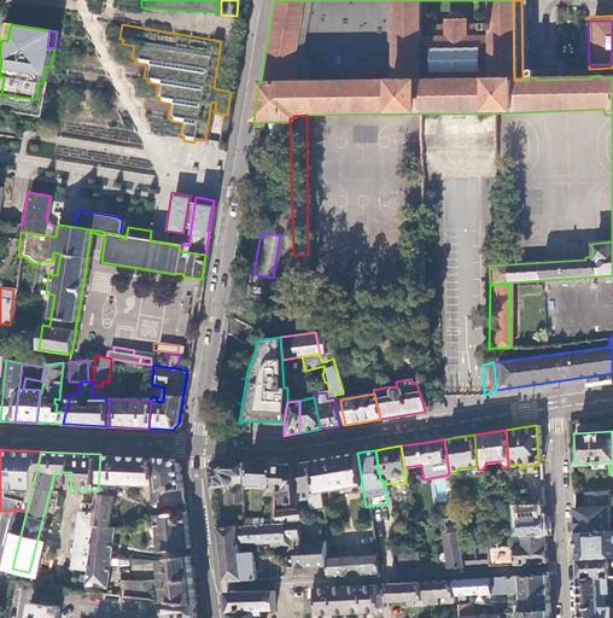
[(362,484),(357,453),(331,458),(311,461),(319,491),(362,484)]
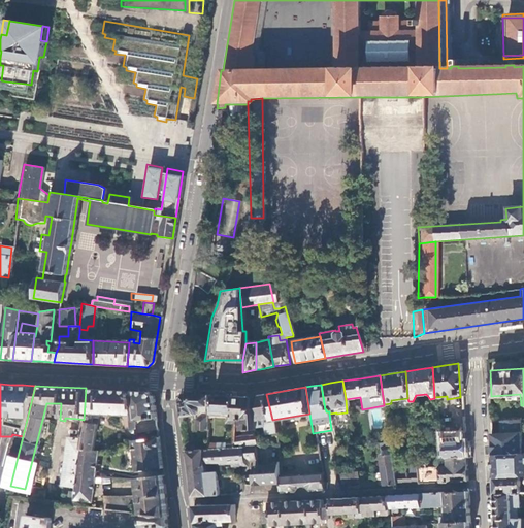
[(103,389),(86,388),(84,420),(80,439),(78,449),(92,450),(95,424),(91,424),(92,418),(88,417),(88,414),(126,416),(128,430),(129,433),(135,432),(134,421),(131,391),(103,389)]
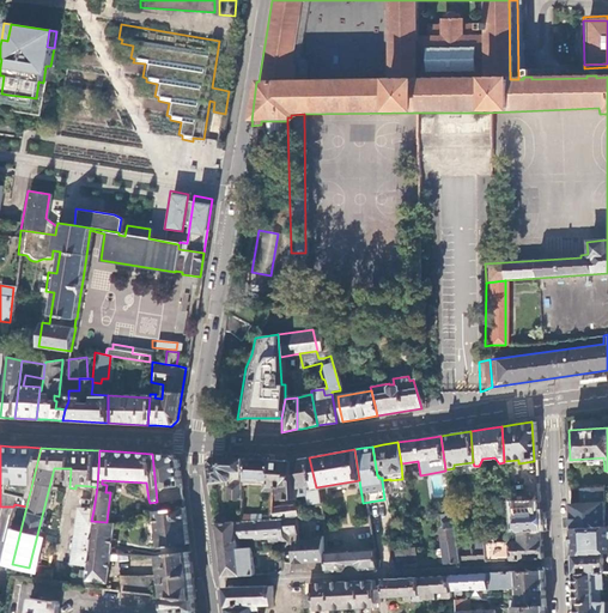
[(159,454),(152,454),(156,489),(180,485),(177,471),(176,461),(170,455),(159,454)]
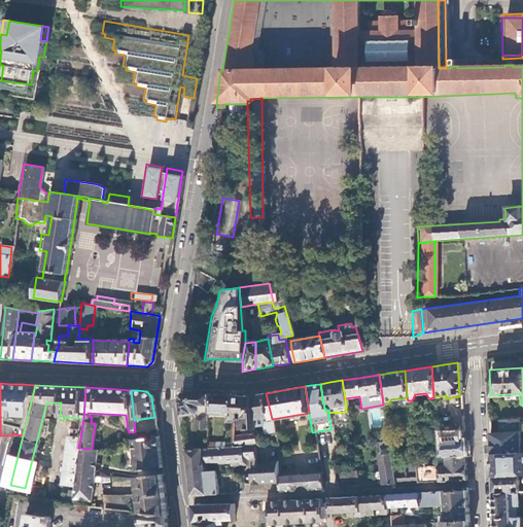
[(193,428),(206,428),(206,416),(206,412),(206,394),(181,393),(177,397),(178,409),(179,416),(190,414),(190,419),(194,419),(193,428)]
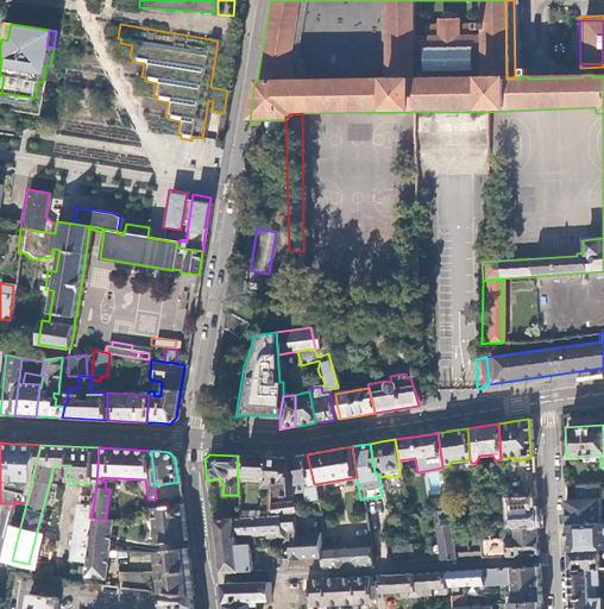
[(316,498),(314,484),(307,454),(296,456),(288,458),(291,491),(302,489),(304,501),(316,498)]
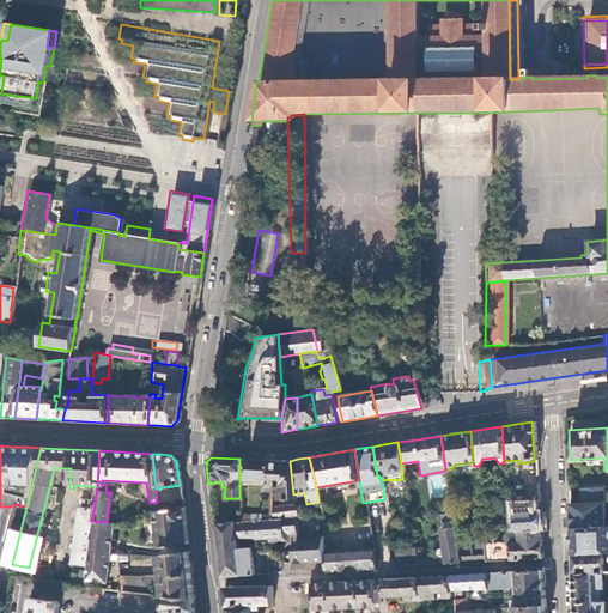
[(271,487),(271,460),(256,459),(239,459),(239,479),(260,480),(260,484),(260,491),(271,491),(271,487)]
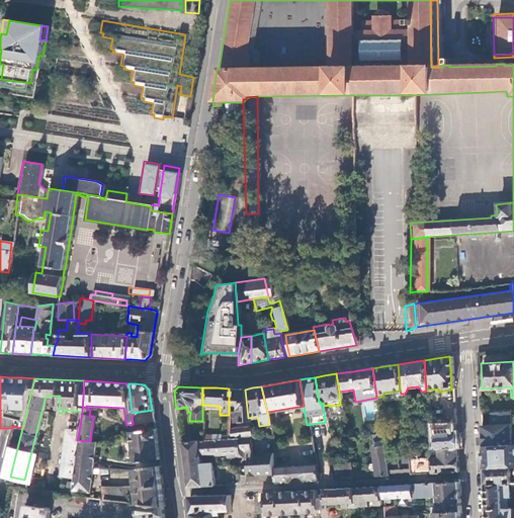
[(248,418),(245,390),(243,390),(235,389),(229,389),(229,412),(235,412),(235,413),(237,413),(237,422),(249,421),(248,418)]
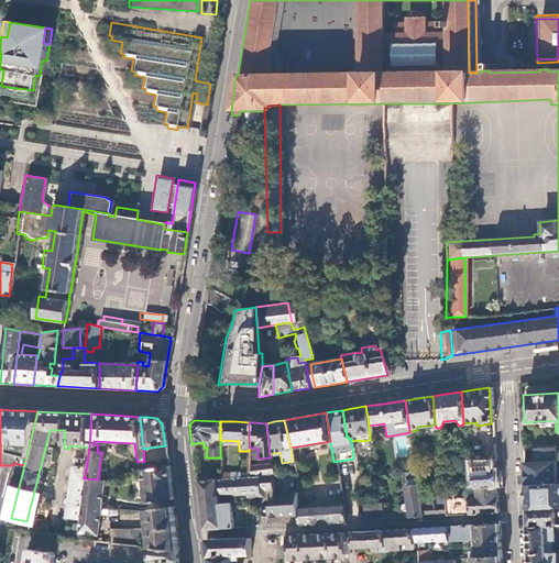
[(435,428),(436,428),(435,424),(417,427),(417,430),(418,435),(435,432),(435,428)]
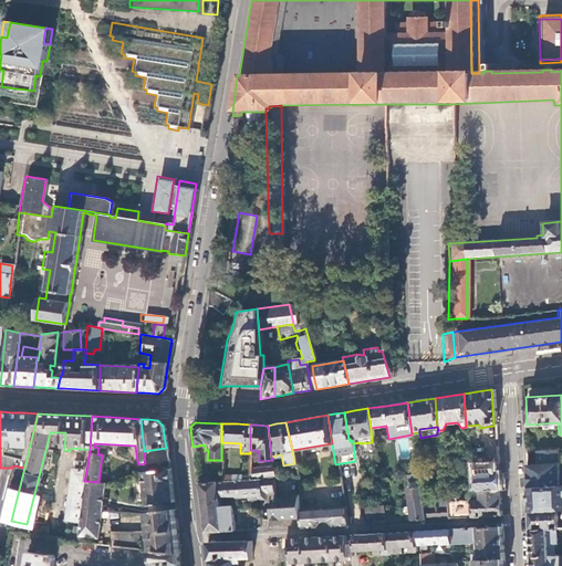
[(166,448),(144,451),(145,463),(167,460),(166,448)]
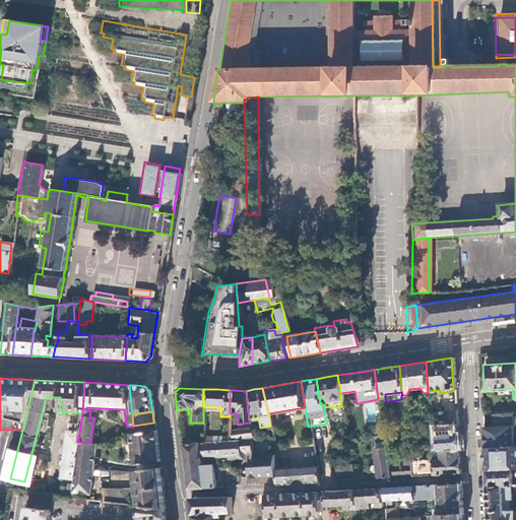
[(430,425),(430,434),(436,433),(437,451),(438,451),(456,449),(455,431),(455,424),(430,425)]
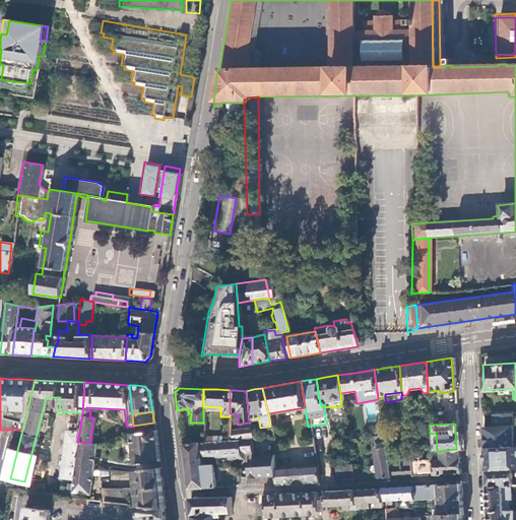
[(249,438),(251,438),(250,428),(229,430),(229,434),(229,440),(236,439),(249,438)]
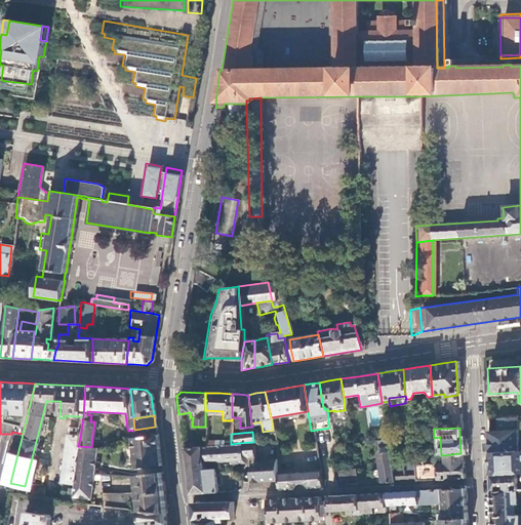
[(78,446),(80,437),(75,436),(66,435),(59,483),(73,484),(75,472),(78,446)]
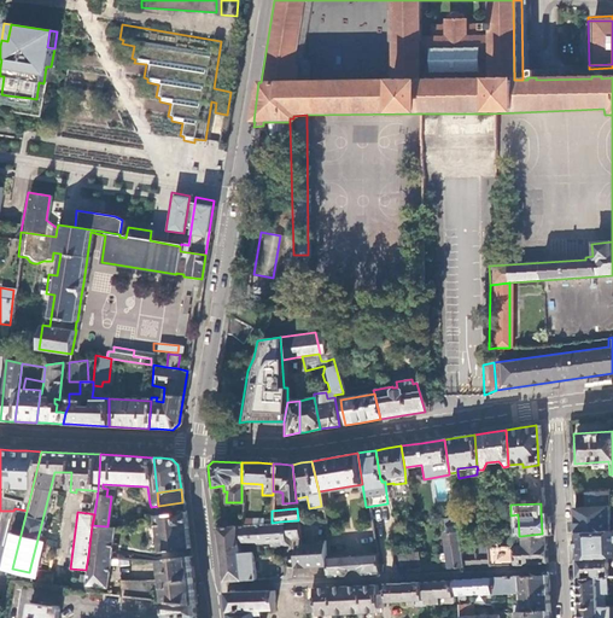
[(186,538),(184,512),(153,514),(158,552),(187,548),(186,538)]
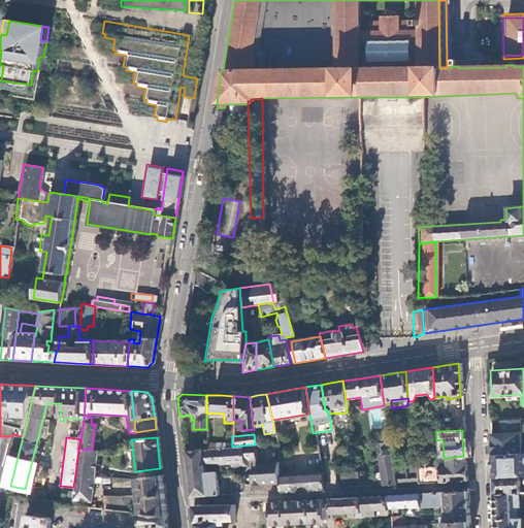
[(232,440),(205,442),(205,449),(232,447),(232,440)]
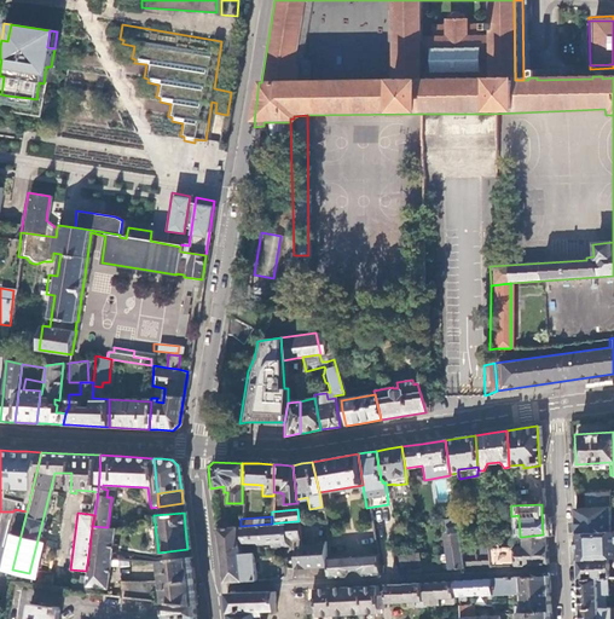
[(295,539),(296,521),(281,522),(282,542),(295,539)]
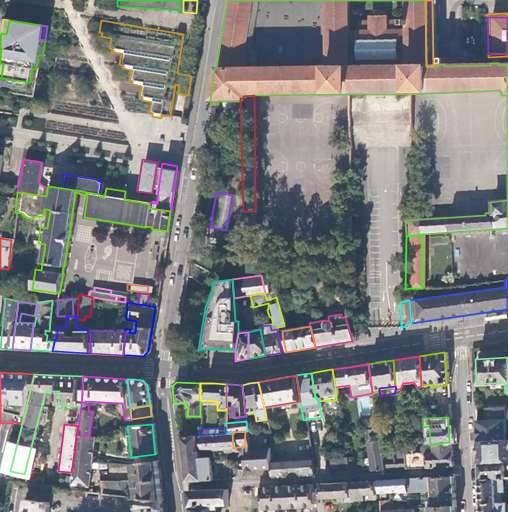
[(225,433),(199,435),(192,436),(194,451),(197,451),(233,449),(233,448),(232,432),(225,433)]
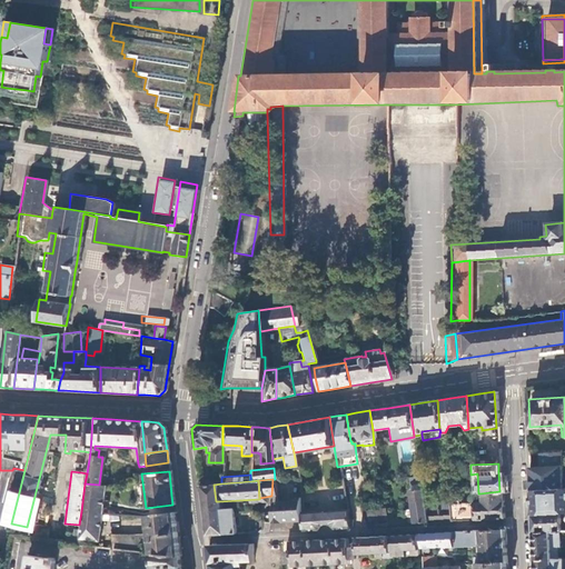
[(412,523),(426,522),(423,502),(420,482),(407,485),(409,505),(412,523)]
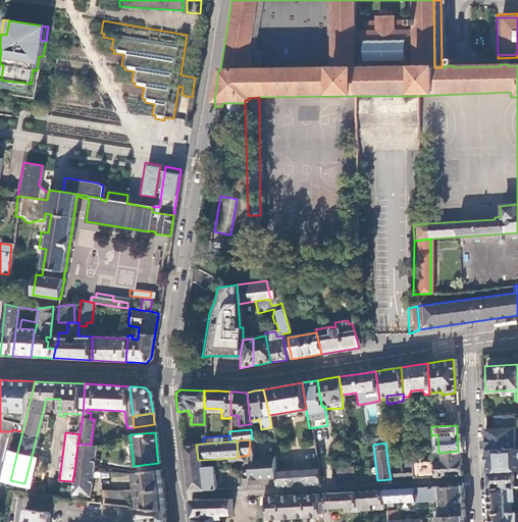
[(91,445),(78,444),(74,469),(92,471),(96,446),(91,445)]
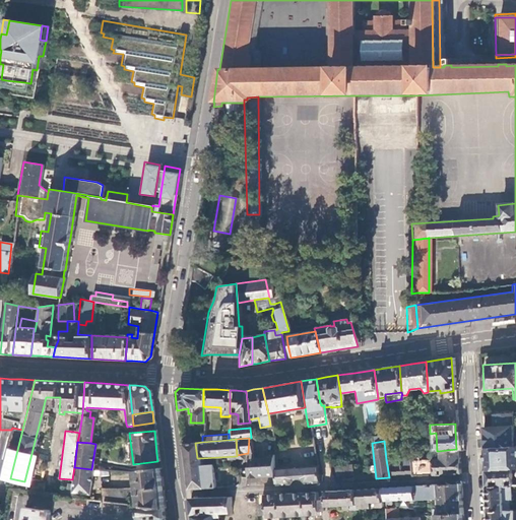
[(197,458),(195,443),(181,444),(183,467),(198,466),(198,462),(201,462),(200,458),(197,458)]
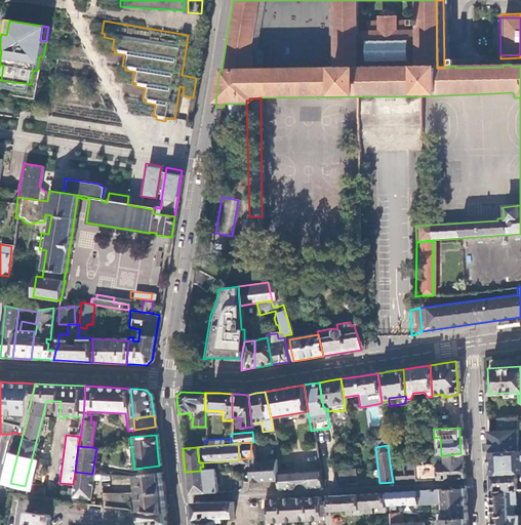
[(520,449),(486,452),(487,459),(487,476),(520,474),(520,449)]
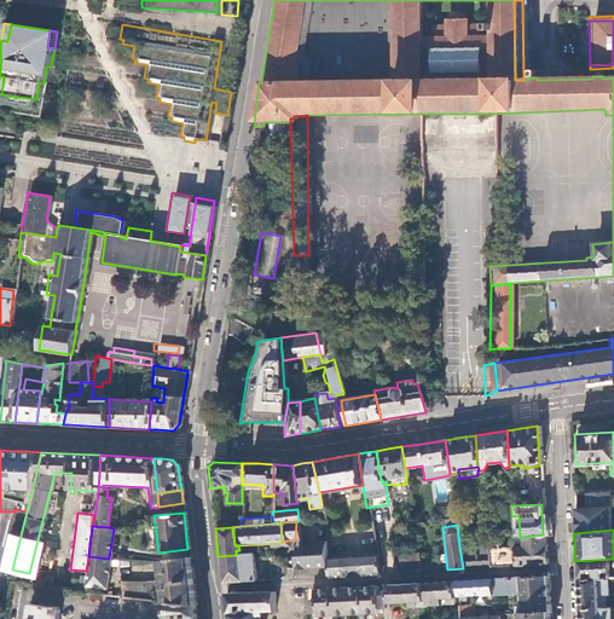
[(544,544),(543,534),(521,537),(521,547),(514,548),(515,565),(545,563),(544,544)]
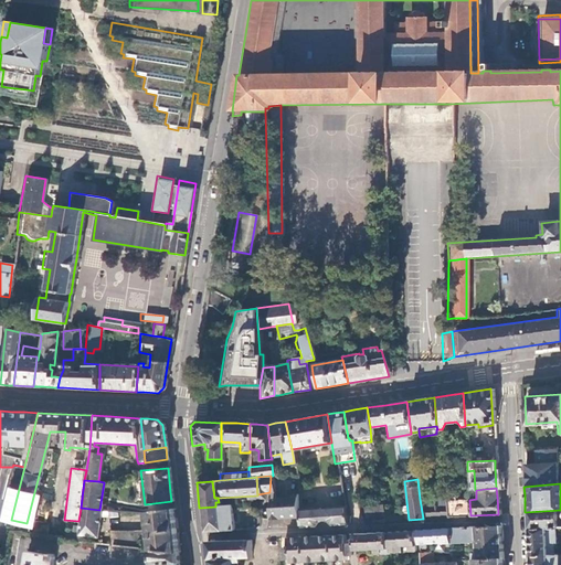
[(39,498),(49,501),(50,494),(40,491),(39,498)]
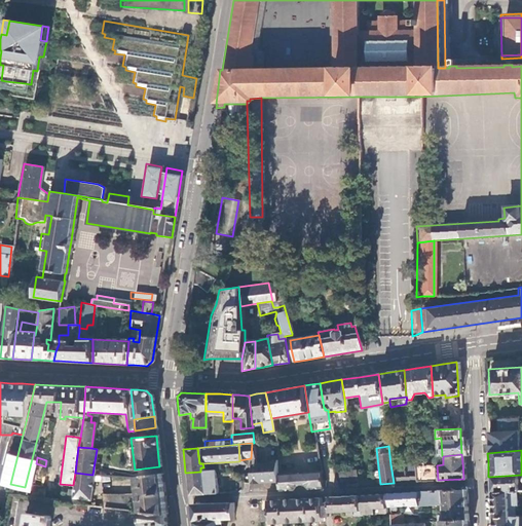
[(412,462),(390,464),(394,483),(414,482),(413,466),(412,462)]
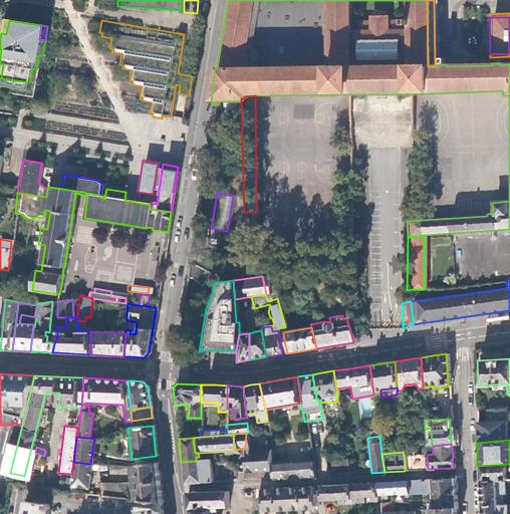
[(270,471),(270,464),(270,453),(245,455),(243,473),(270,471)]
